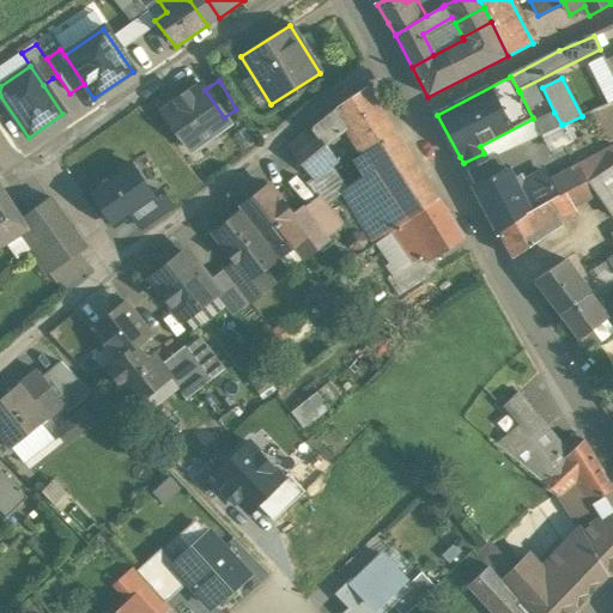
[(201,85),(188,95),(187,92),(174,102),(175,103),(163,113),(190,151),(229,123),(224,117),(205,90),(201,85)]
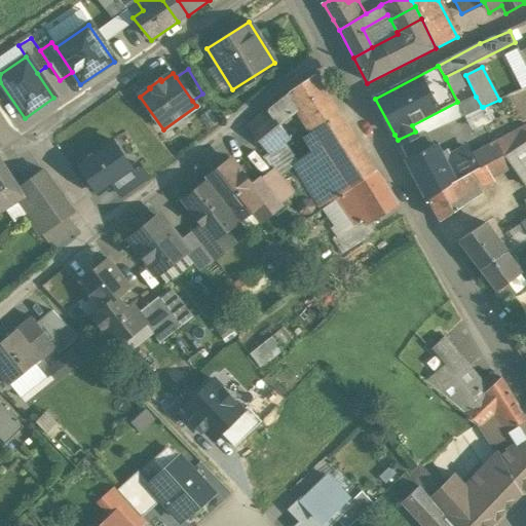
[(314,75),(289,92),(266,110),(277,124),(299,108),(314,133),(340,115),(314,75)]
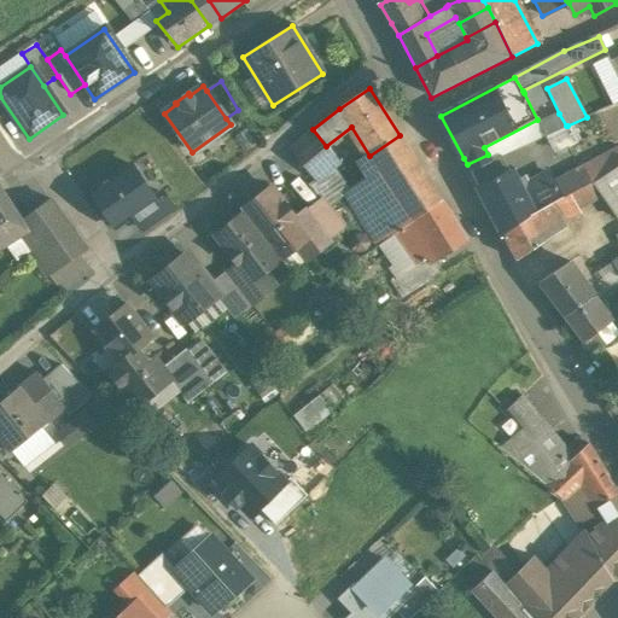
[(559,114),(540,123),(546,135),(566,126),(559,114)]
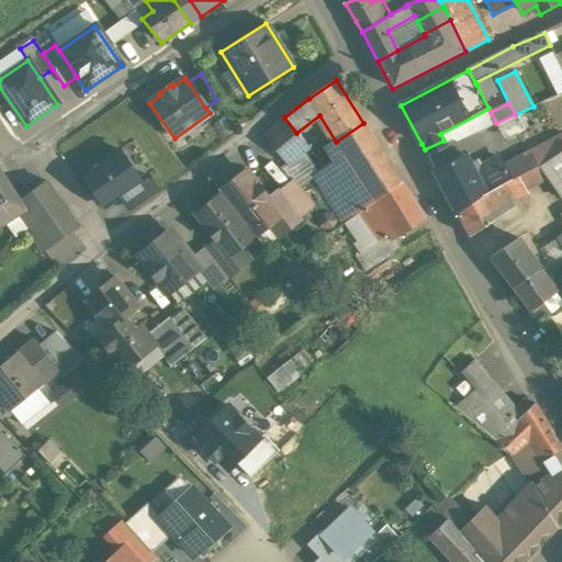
[(515,114),(496,123),(505,139),(525,128),(516,114),(515,114)]
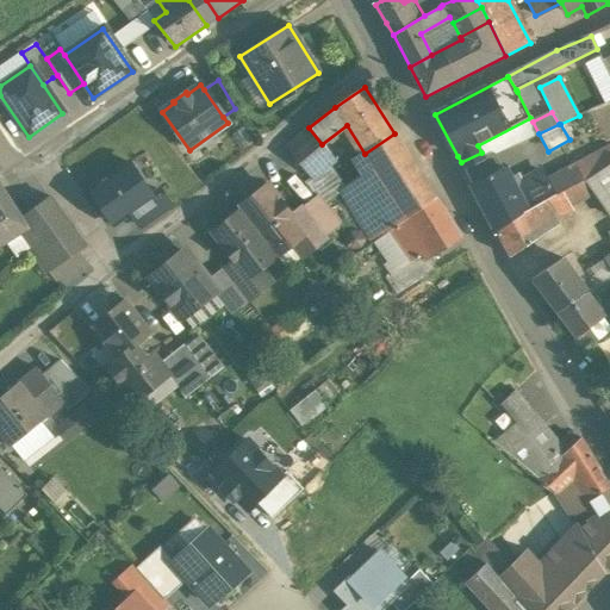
[(322,144),(309,128),(285,148),(310,179),(311,180),(324,169),(335,161),(322,144)]
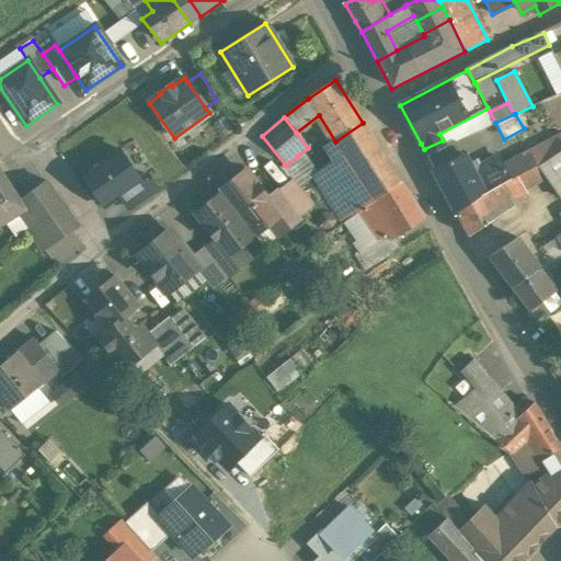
[(363,123),(335,141),(343,155),(311,176),(342,224),(356,214),(401,183),(373,137),(363,123)]
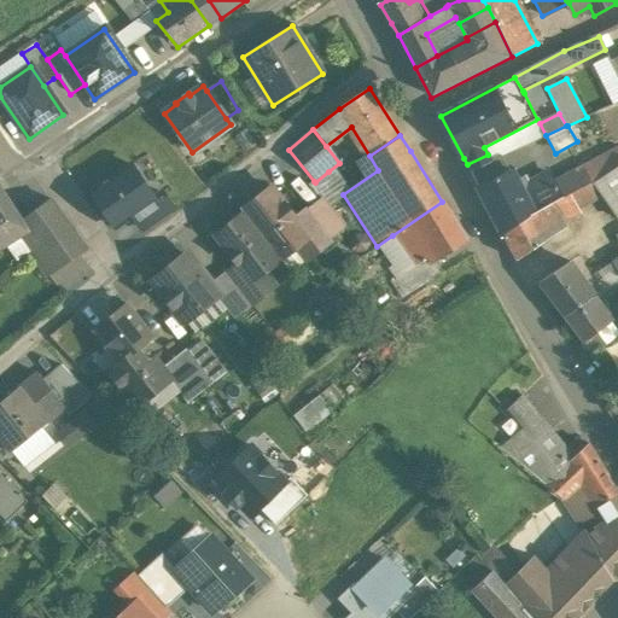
[(617,147),(583,167),(592,184),(617,167),(617,147)]
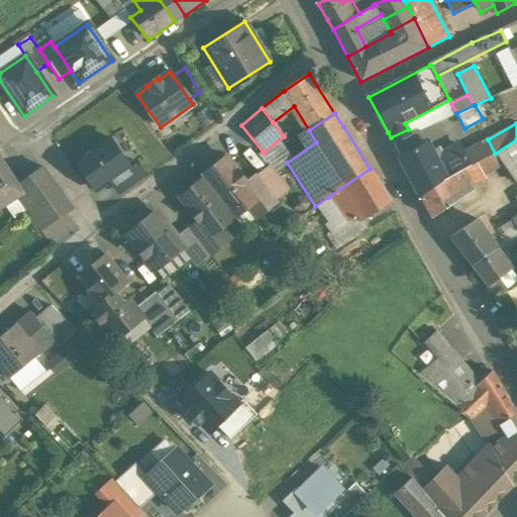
[(408,129),(391,137),(394,143),(411,135),(408,129)]
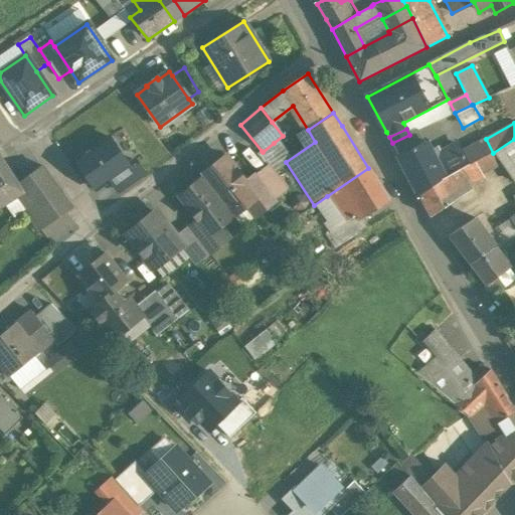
[(392,143),(391,143),(398,157),(424,145),(418,131),(392,143)]
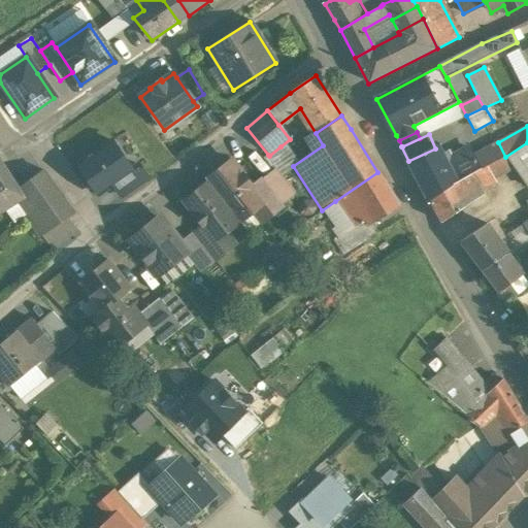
[(112,141),(77,165),(98,194),(112,185),(132,171),(131,170),(112,141)]
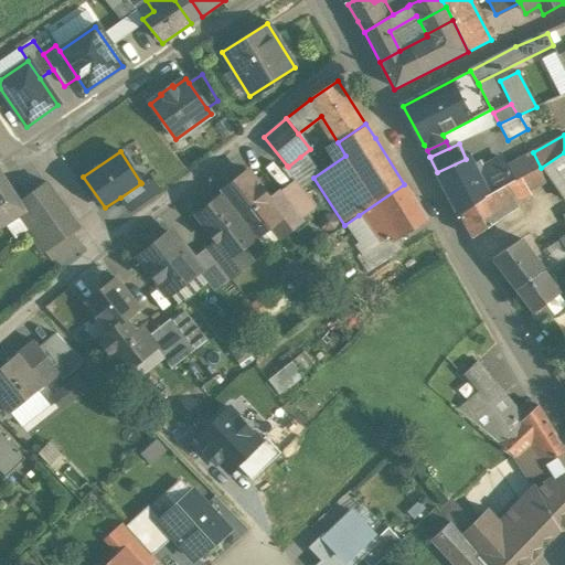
[(466,159),(437,172),(460,216),(489,198),(489,196),(488,196),(504,188),(521,179),(541,168),(533,152),(480,181),(468,158),(466,159)]
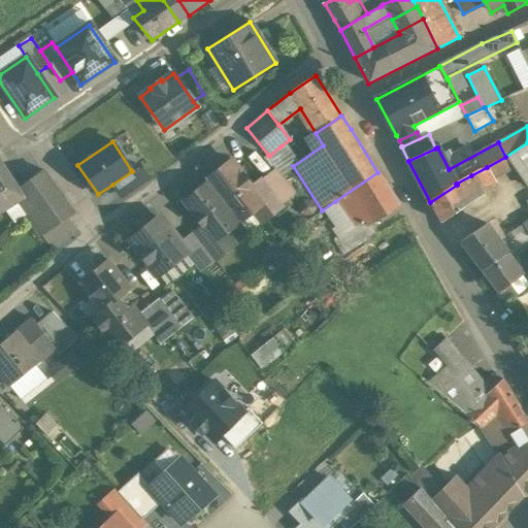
[(527,142),(505,157),(527,186),(527,142)]
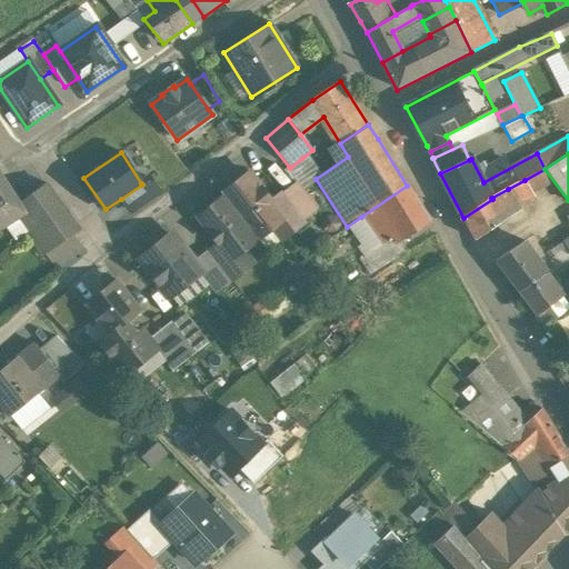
[(302,158),(290,168),(289,167),(283,171),(290,181),(309,169),(302,158)]
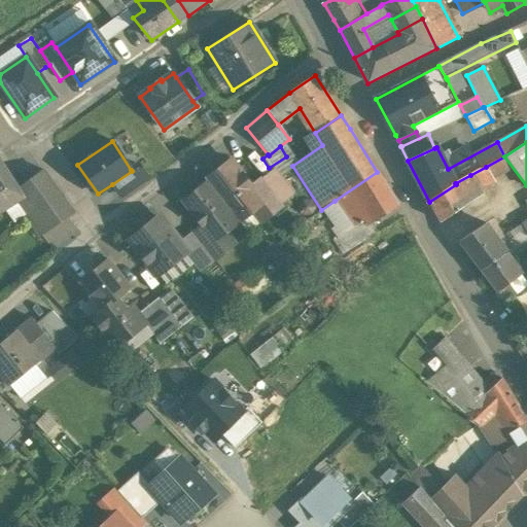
[(504,156),(486,167),(493,179),(512,169),(504,156)]
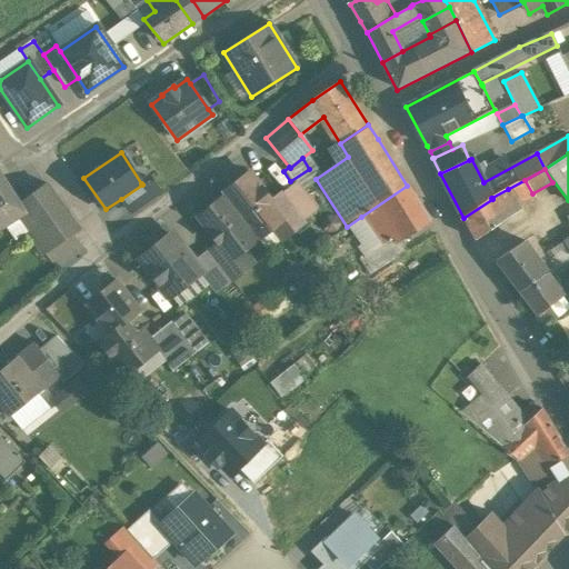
[(249,173),(222,195),(225,197),(258,239),(282,220),(285,218),(271,201),(249,173)]
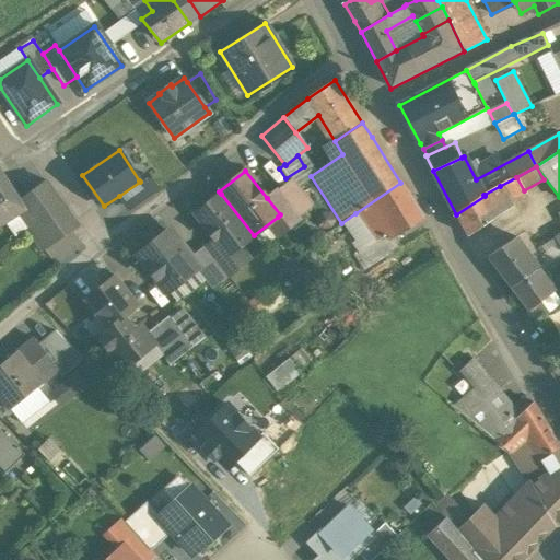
[(140,182),(119,196),(129,209),(156,189),(146,175),(139,181),(140,182)]
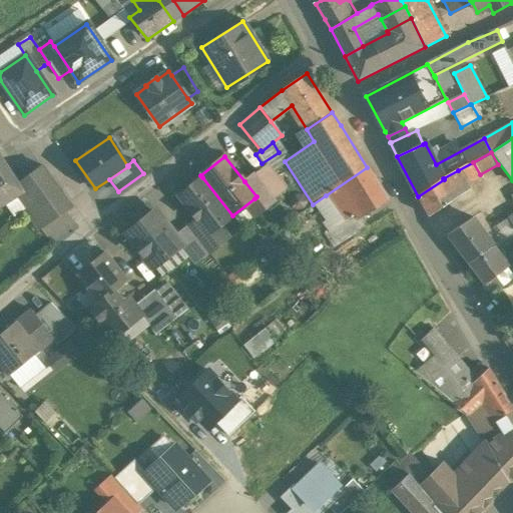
[(473,162),(458,170),(468,185),(482,177),(480,174),(473,162)]
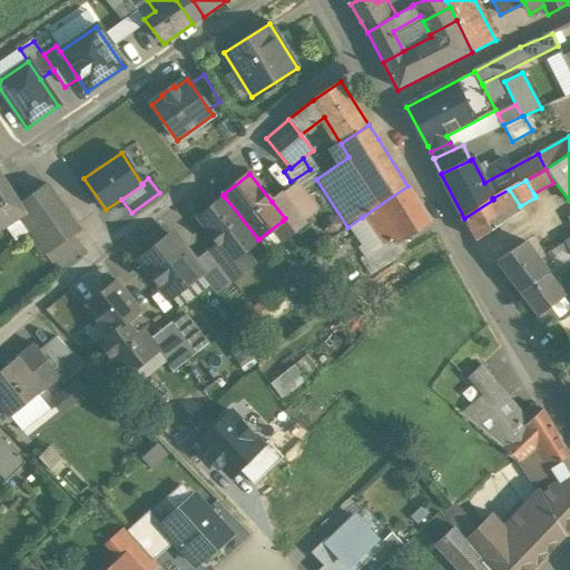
[(0,186),(0,228),(18,218),(26,214),(20,205),(6,183),(0,186)]
